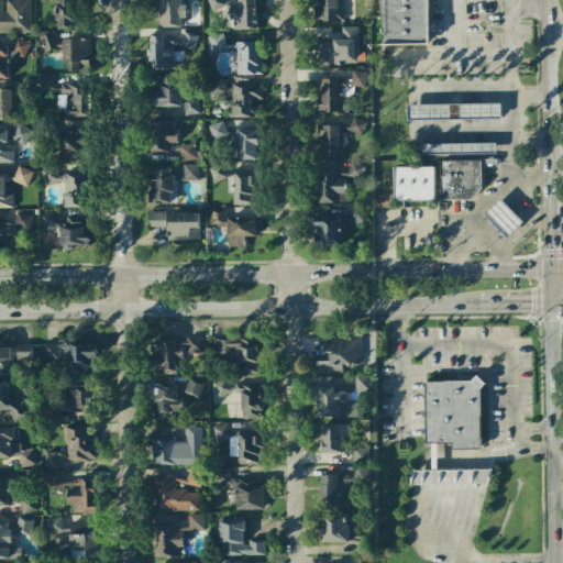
[(0,0),(0,33),(30,33),(29,0),(0,0)]
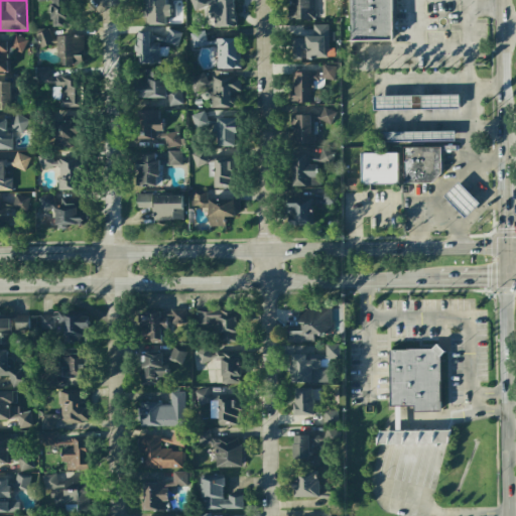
[(51,0),(51,26),(72,27),(72,0),(51,0)]
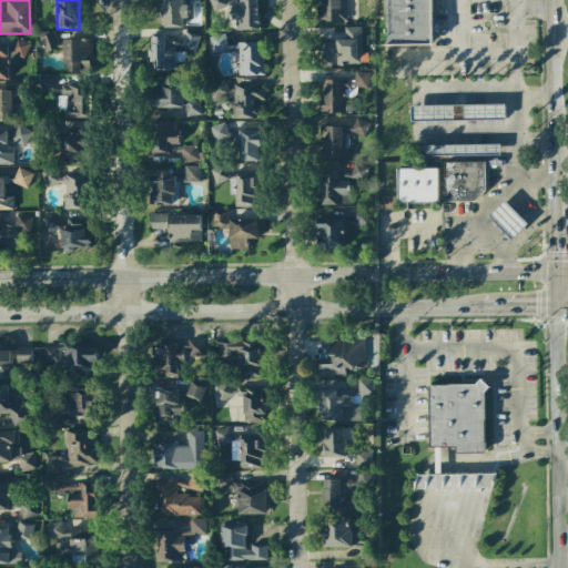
[(184,0),(156,0),(159,28),(185,27),(184,0)]
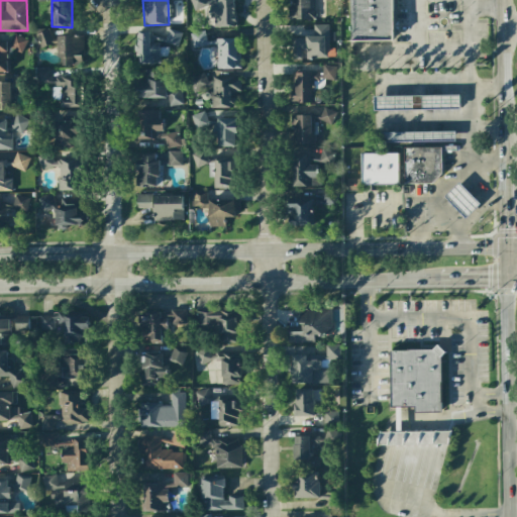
[(190,0),(193,10),(206,7),(204,0),(190,0)]
